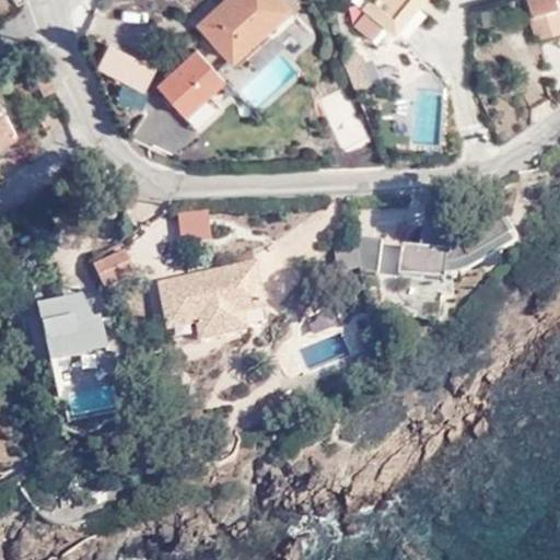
[(280,0),(224,0),(199,23),(234,60),(288,9),(280,0)]
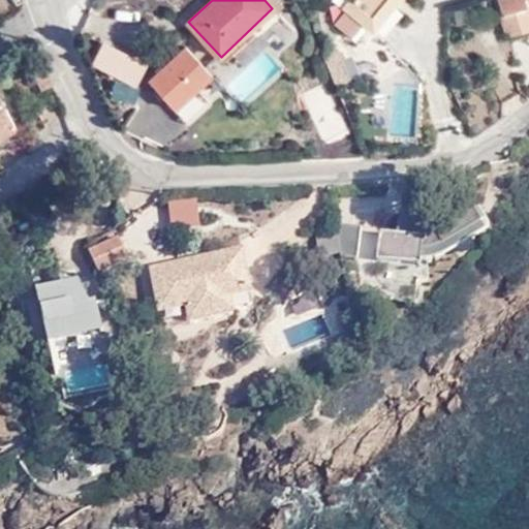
[(351,0),(337,21),(346,32),(349,30),(359,39),(365,43),(373,43),(381,39),(394,25),(376,10),(384,0),(351,0)]
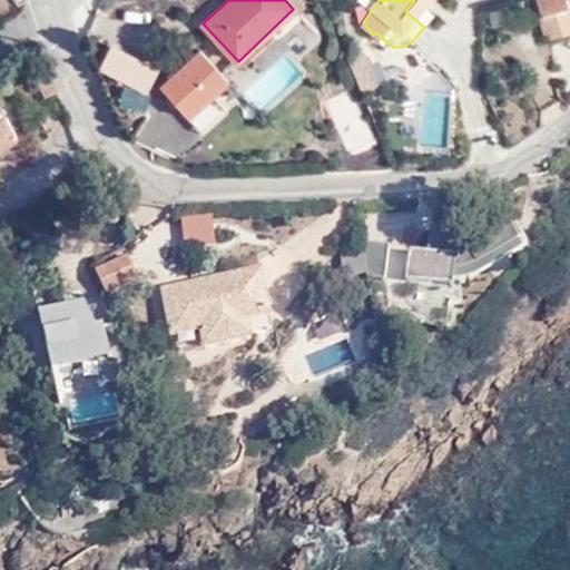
[(569,0),(538,0),(551,38),(569,30),(569,0)]
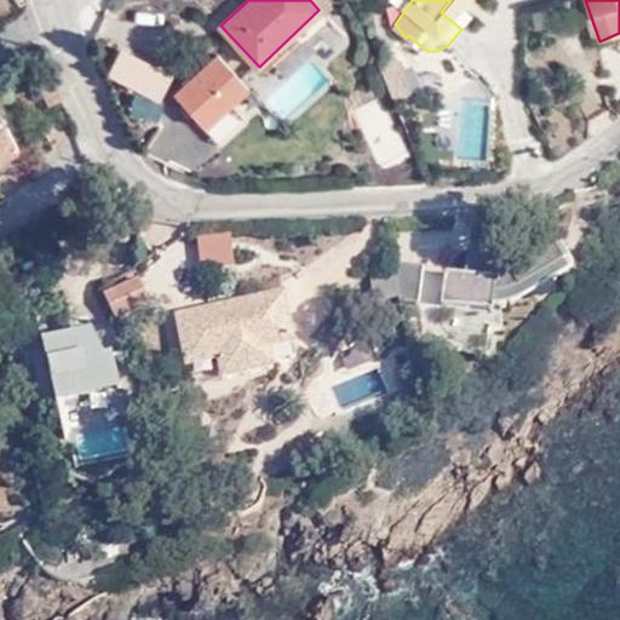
[(544,15),(533,18),(537,30),(547,27),(544,15)]
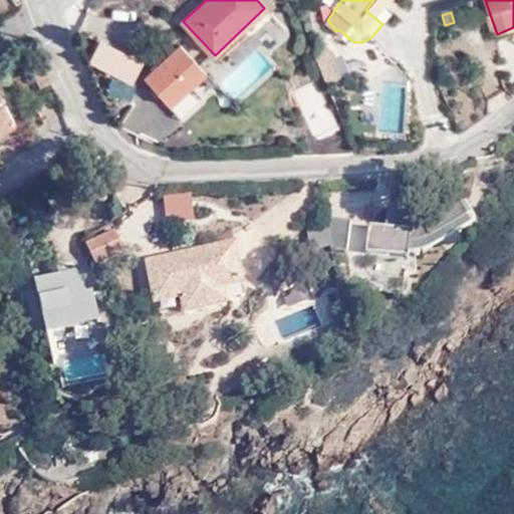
[(252,52),(242,40),(227,51),(237,64),(252,52)]
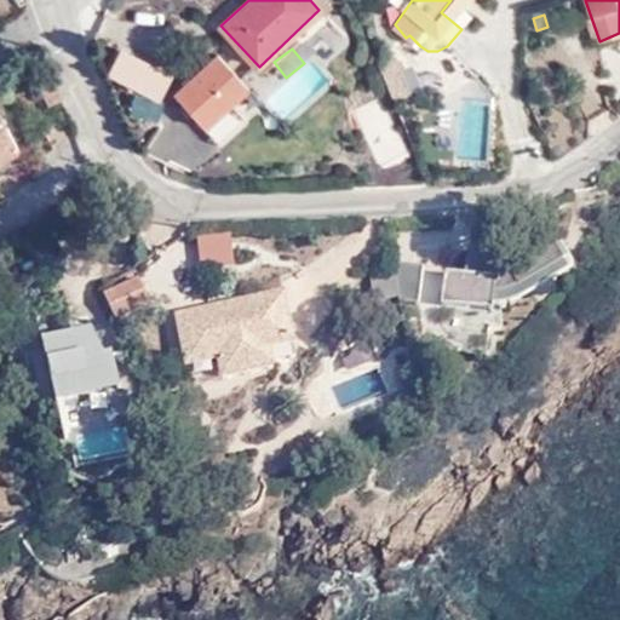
[(174,76),(121,52),(108,80),(161,104),(174,76)]
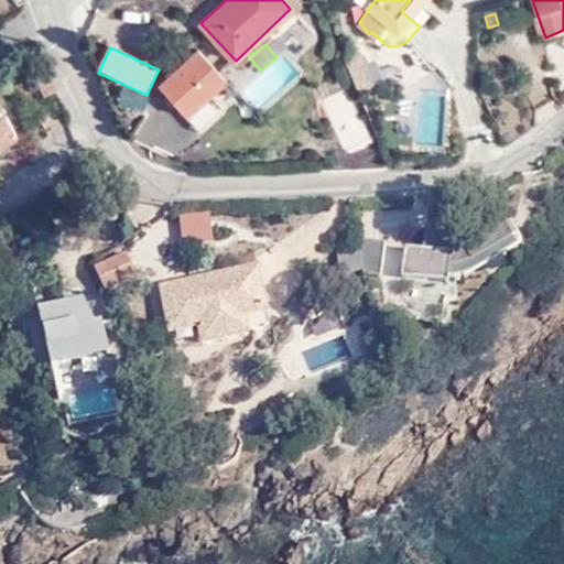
[(230,84),(197,49),(154,88),(197,133),(221,111),(212,101),(230,84)]
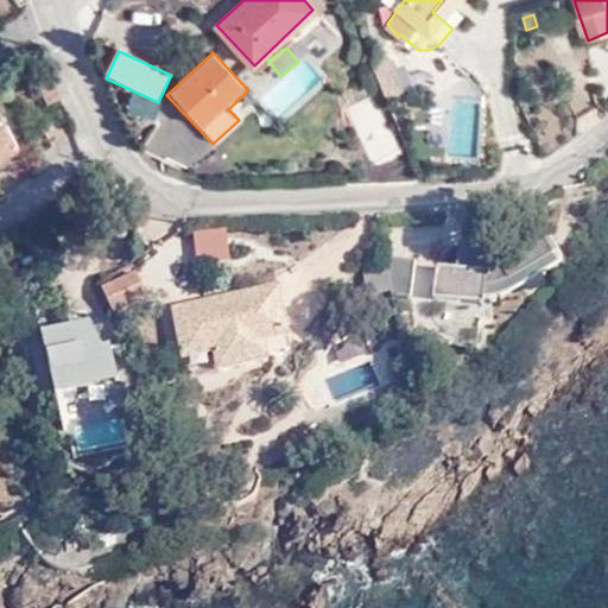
[(61,99),(52,81),(40,87),(49,105),(61,99)]
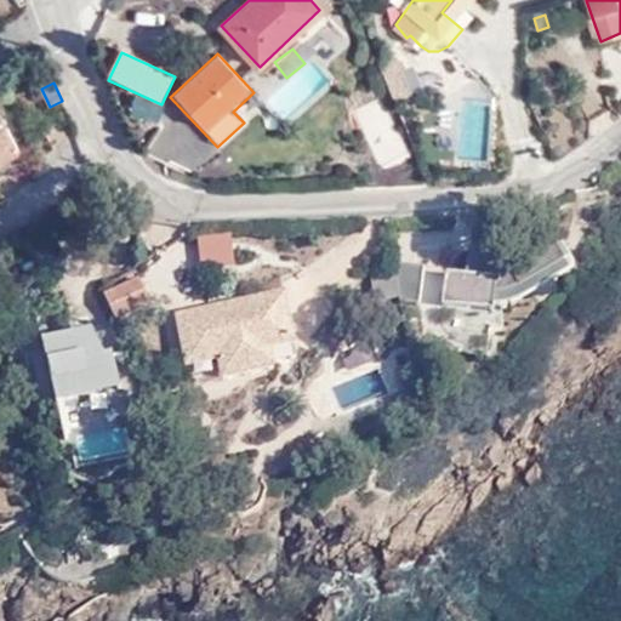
[(0,119),(0,149),(12,144),(0,119)]
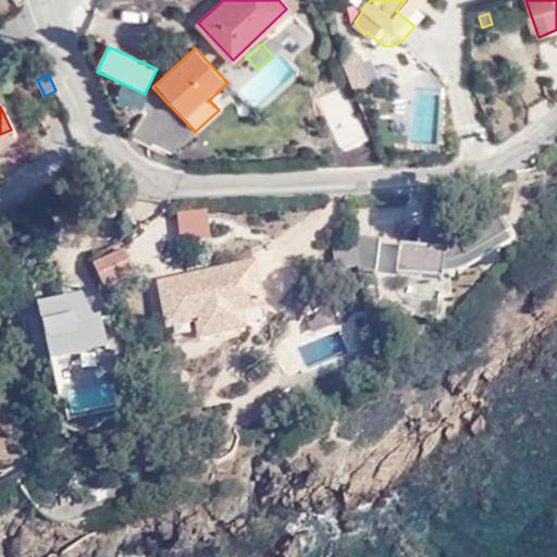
[(0,146),(16,138),(11,130),(0,134),(0,146)]
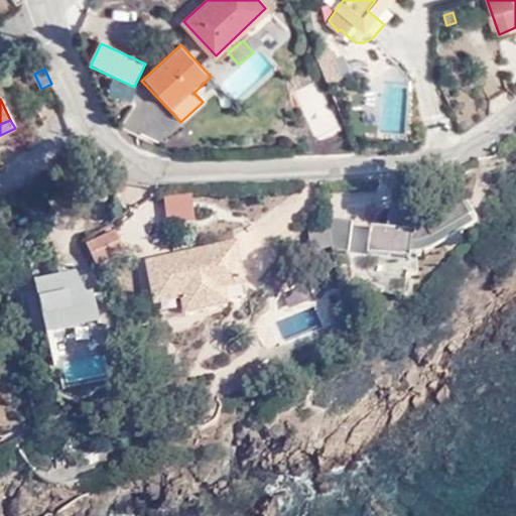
[(191,192),(162,196),(166,223),(195,220),(191,192)]
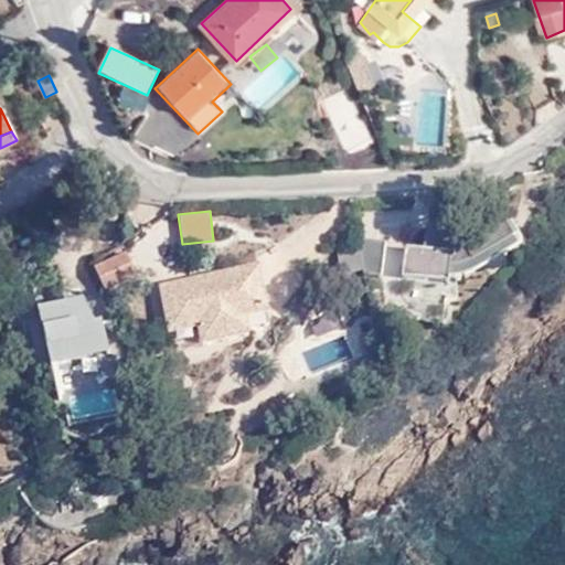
[(407,249),(405,279),(405,280),(451,288),(462,269),(470,269),(516,243),(502,214),(454,240),(426,236),(426,252),(407,249)]
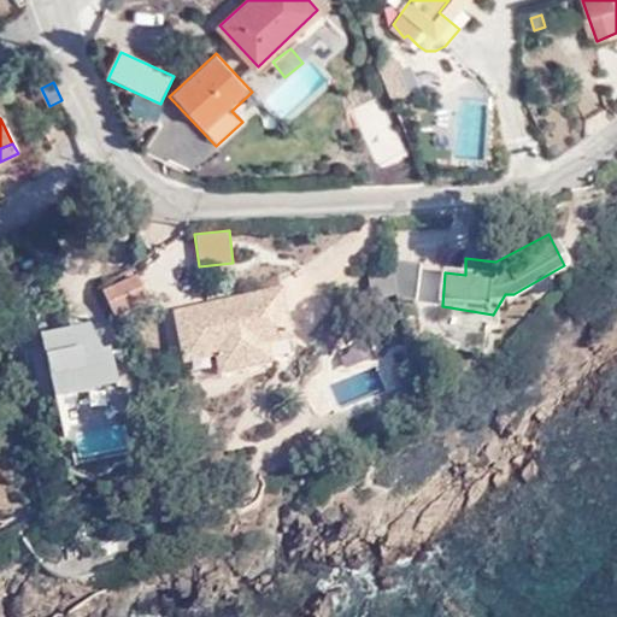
[(391,259),(398,299),(421,301),(423,269),(424,260),(391,259)]
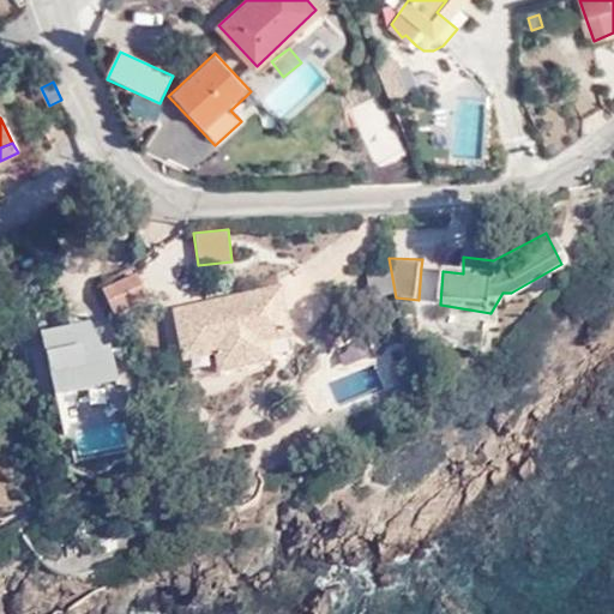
[(100,283),(116,317),(150,301),(134,266),(100,283)]
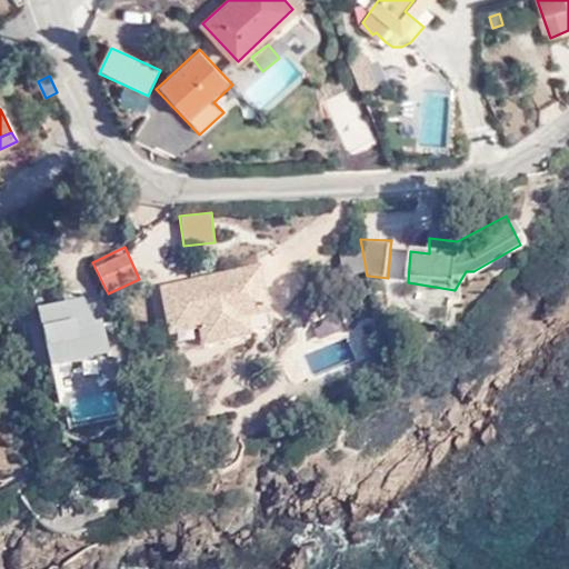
[(390,248),(388,278),(408,281),(410,251),(390,248)]
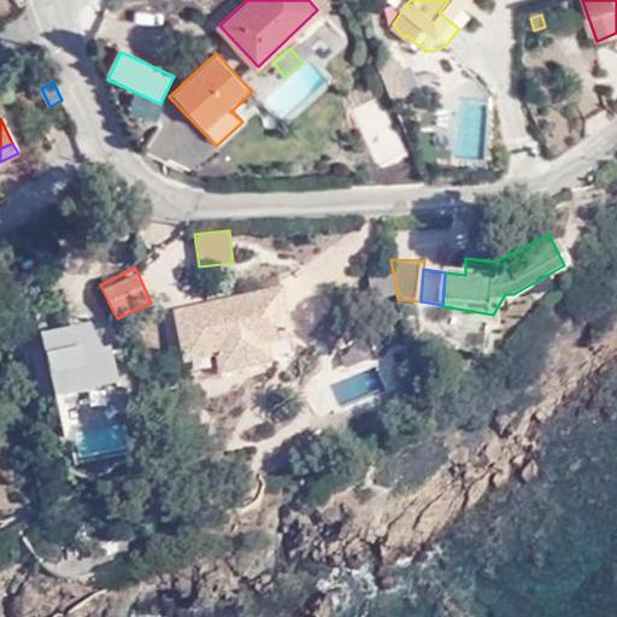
[(281,285),(171,307),(183,363),(212,357),(216,372),(265,362),(263,353),(294,346),(281,285)]
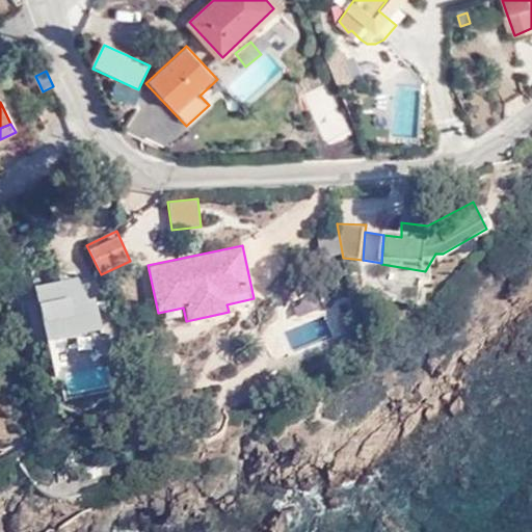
[(99,309),(96,297),(89,298),(79,276),(36,287),(40,303),(23,308),(31,344),(48,340),(50,346),(103,334),(99,309)]
